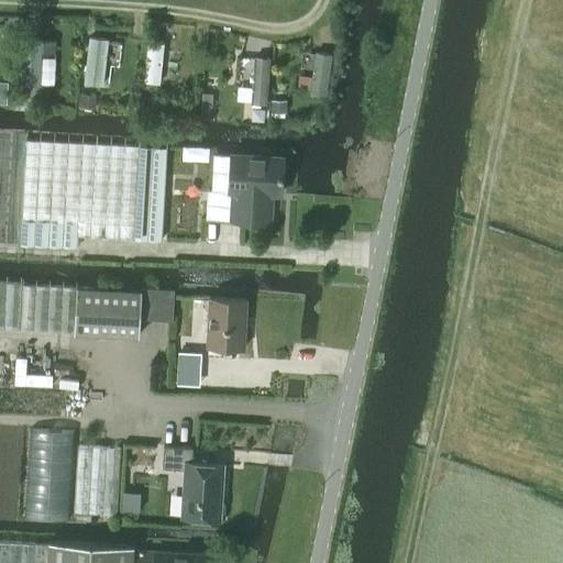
[(316,54),(310,97),(327,99),(332,55),(316,54)]
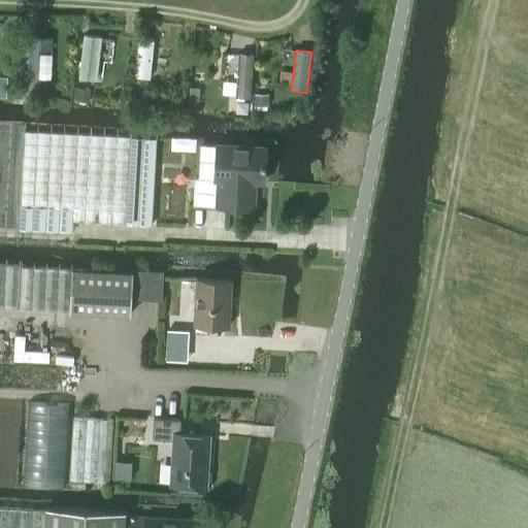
[(238,55),(235,100),(250,101),(253,56),(238,55)]
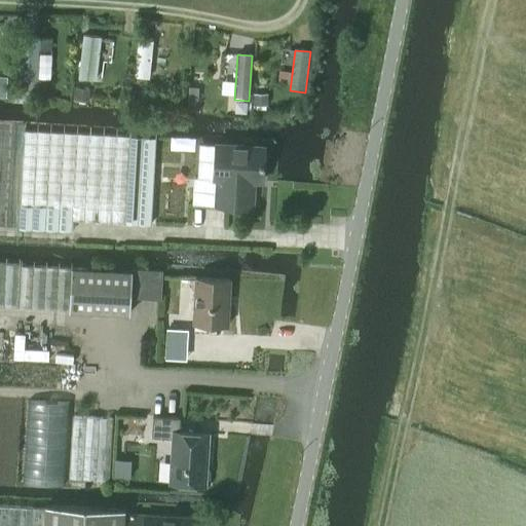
[(13,86),(11,101),(20,102),(22,87),(13,86)]
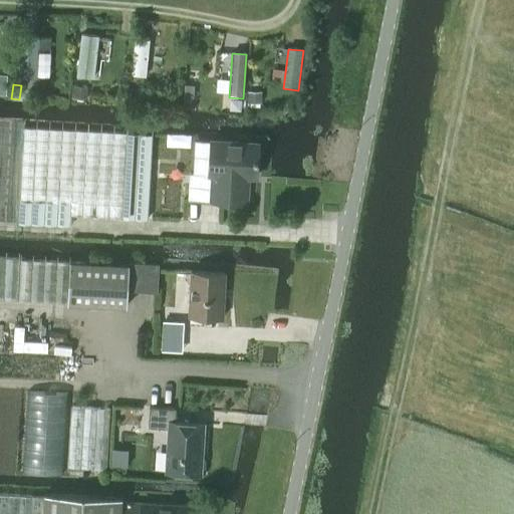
[(71,85),(70,97),(87,99),(88,87),(71,85)]
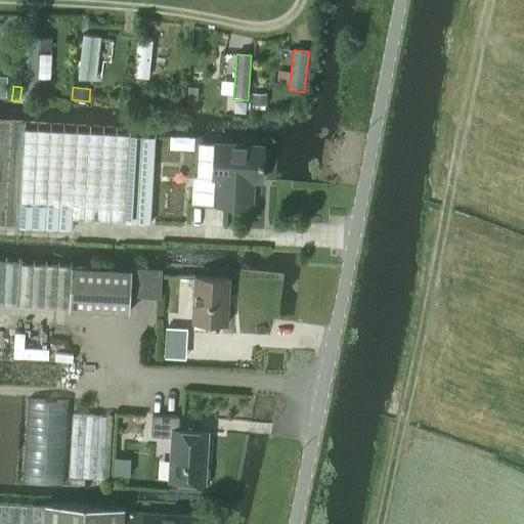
[(188,87),(187,103),(197,104),(198,88),(188,87)]
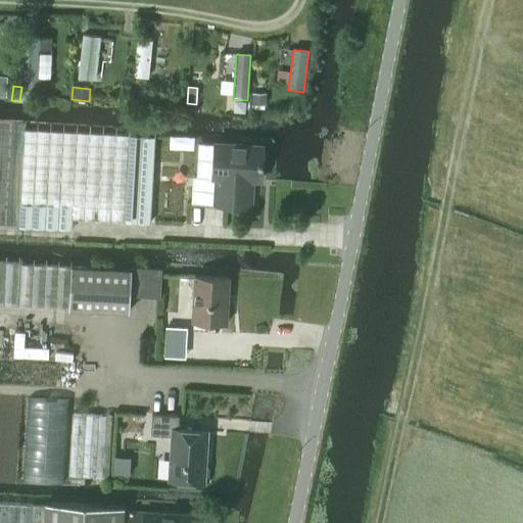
[(253,94),(252,105),(264,106),(265,95),(253,94)]
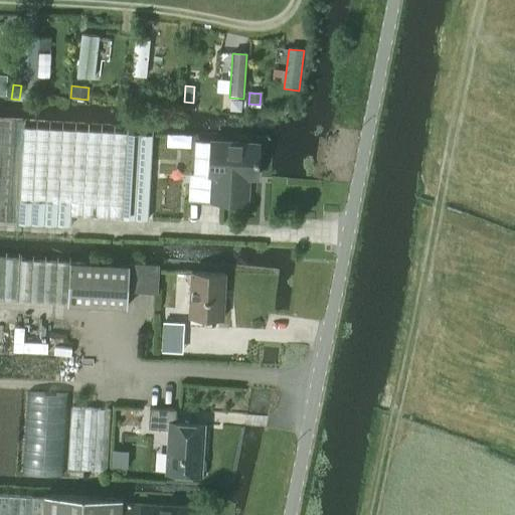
[(148,218),(152,135),(23,128),(18,224),(70,227),(70,215),(148,218)]
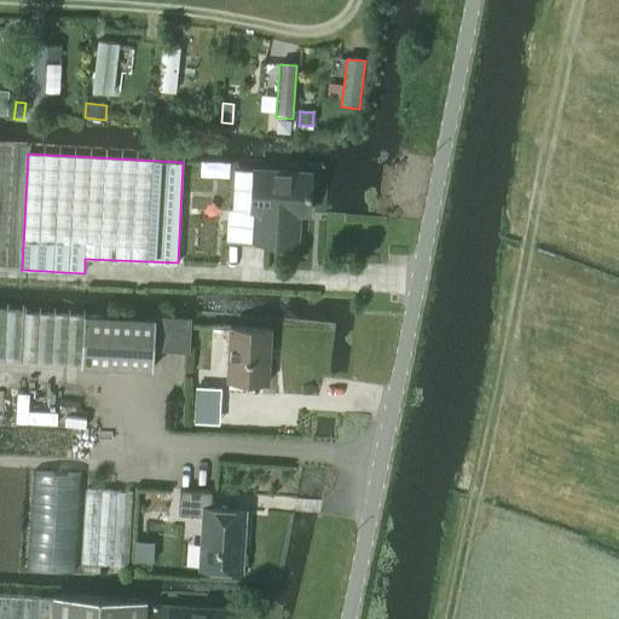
[(256,209),(255,242),(296,244),(298,212),(308,213),(311,173),(254,169),(252,209),(256,209)]
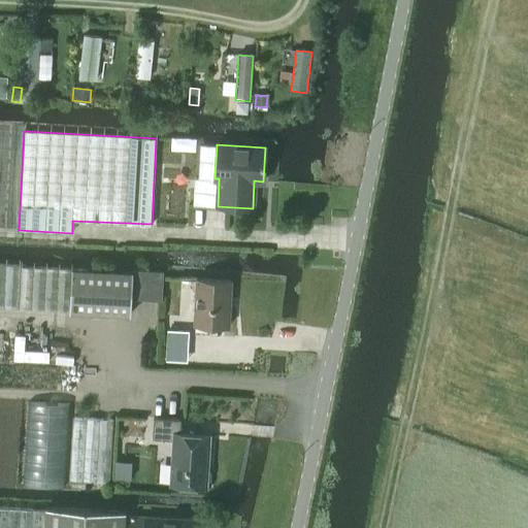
[(0,307),(130,316),(131,296),(161,297),(163,271),(133,269),(133,271),(72,268),(71,269),(22,267),(22,266),(0,264),(0,307)]
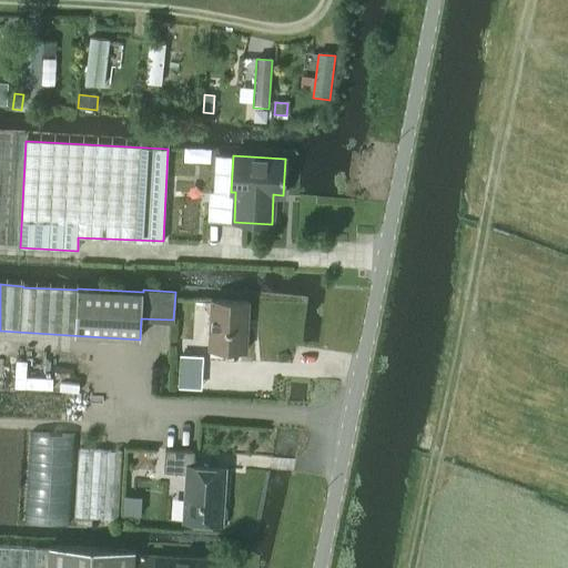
[(246,351),(250,302),(211,300),(209,348),(246,351)]
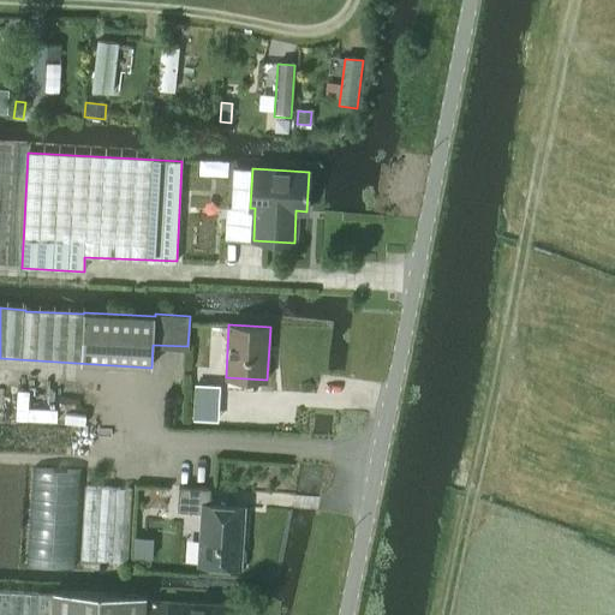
[(195,383),(193,401),(218,402),(219,384),(195,383)]
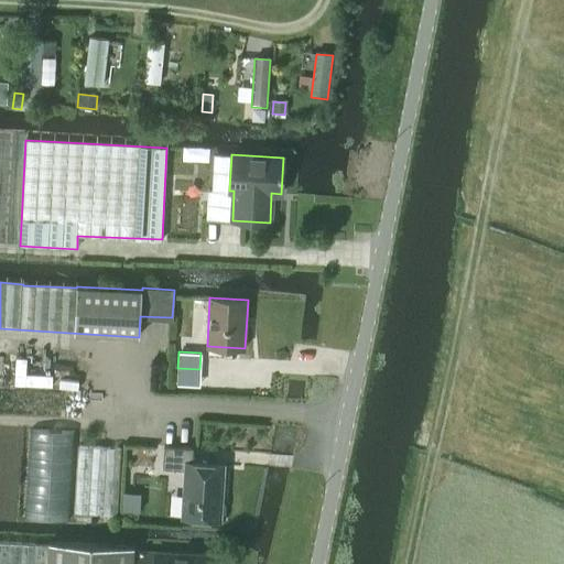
[(164,446),(163,469),(185,470),(183,518),(220,520),(220,516),(225,512),(225,505),(221,500),(224,465),(193,463),(194,448),(187,448),(164,446)]
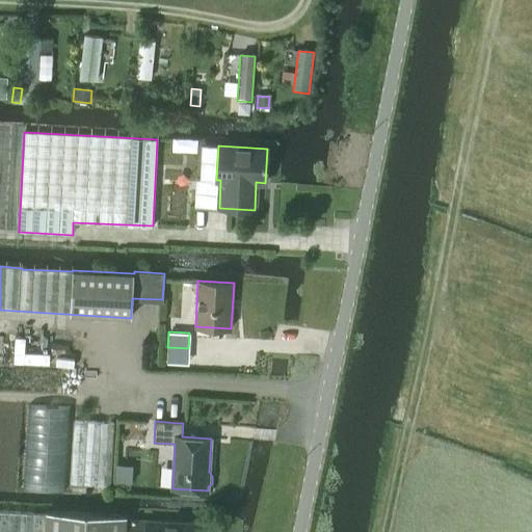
[(73,422),(69,485),(109,486),(113,424),(73,422)]
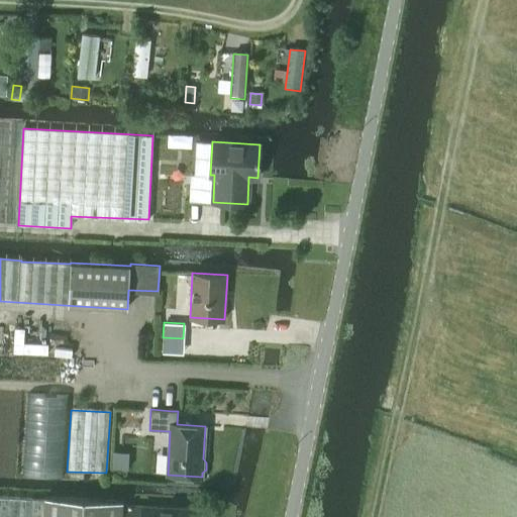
[(45,497),(45,500),(0,497),(0,516),(120,516),(122,501),(45,497)]
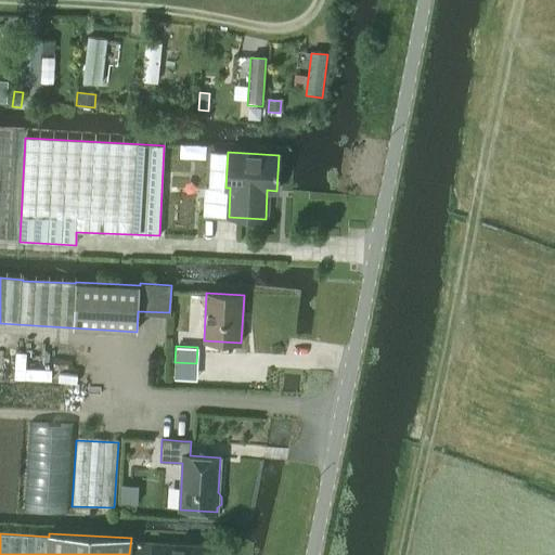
[(199,554),(201,546),(153,543),(152,554),(199,554)]
